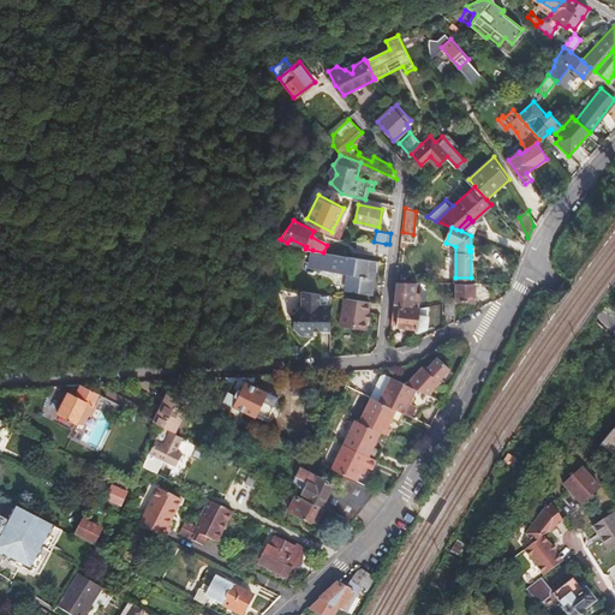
[(370,240),(357,240),(356,249),(383,254),(386,244),(374,242),(370,240)]
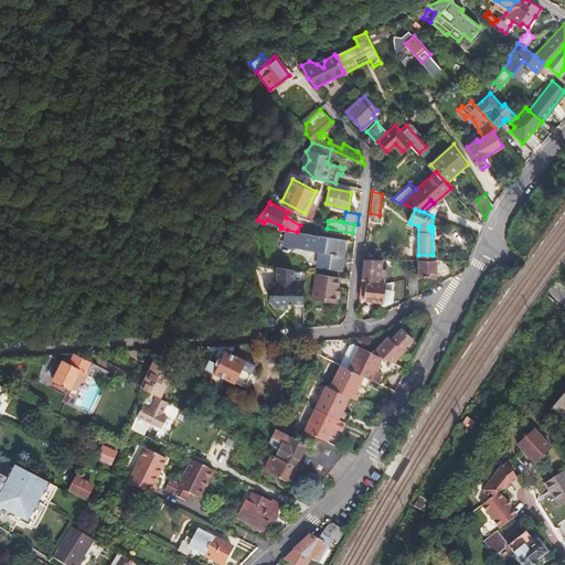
[(341,269),(345,240),(297,232),(287,230),(285,244),(319,249),(317,264),(341,269)]
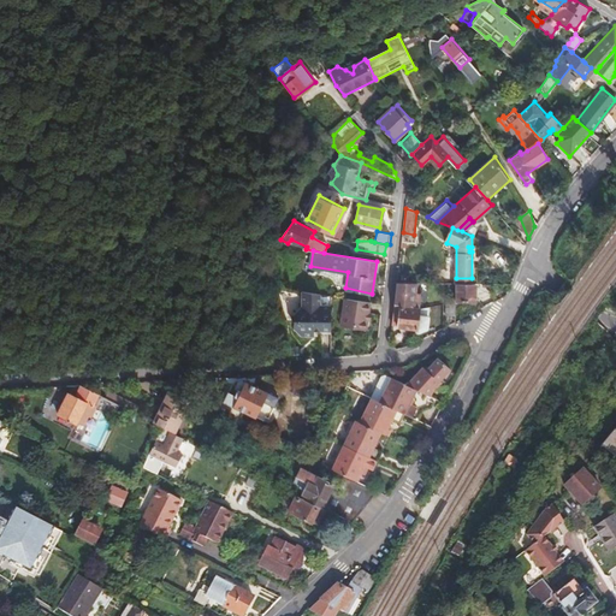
[(409,284),(397,284),(394,307),(404,308),(406,292),(418,292),(418,284),(409,284)]
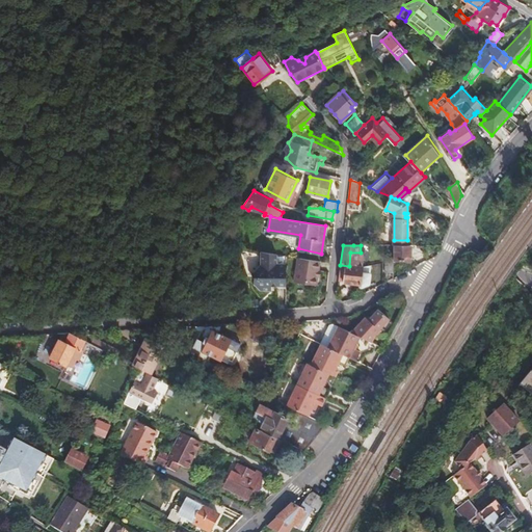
[(394,245),(393,245),(393,258),(393,260),(410,260),(410,245),(407,245),(394,245)]
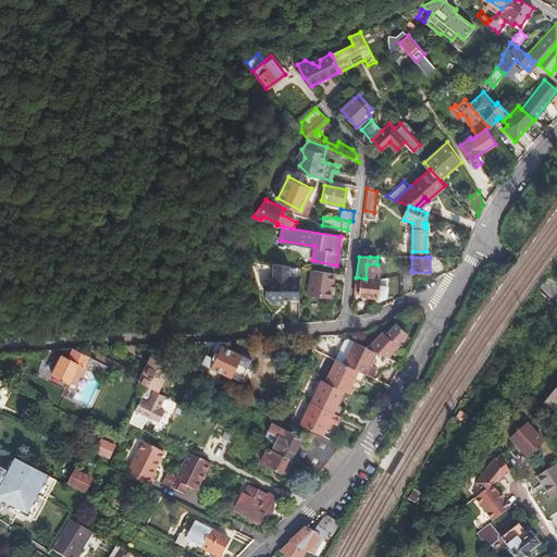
[(299,268),(273,263),(272,276),(269,282),(268,285),(267,286),(265,287),(265,289),(265,291),(267,293),(268,293),(268,298),(271,304),(283,304),(283,301),(284,297),(292,297),(292,299),(299,299),(299,268)]
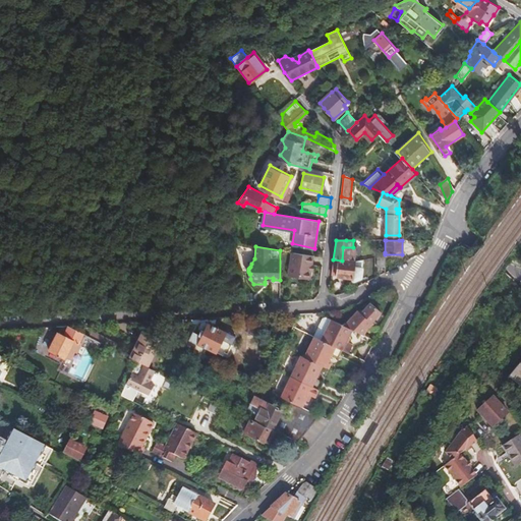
[(342,261),(354,262),(355,247),(353,247),(343,247),(342,261)]
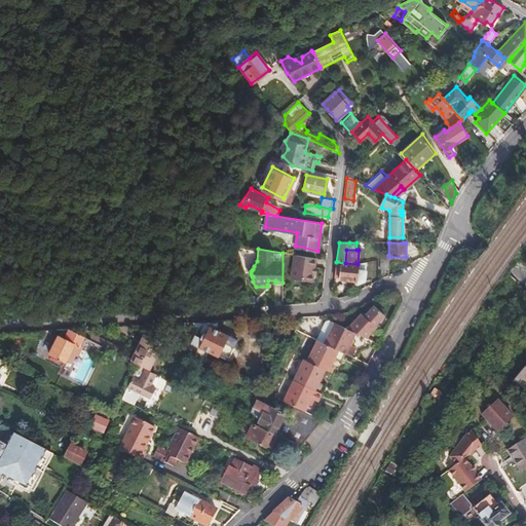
[(316,258),(294,255),(291,278),(312,283),(313,274),(314,268),(316,258)]
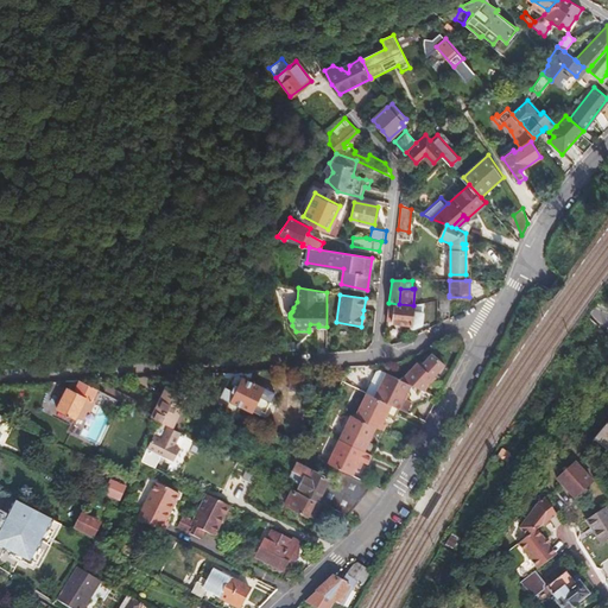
[(439,310),(449,310),(449,297),(449,295),(439,295),(439,310)]
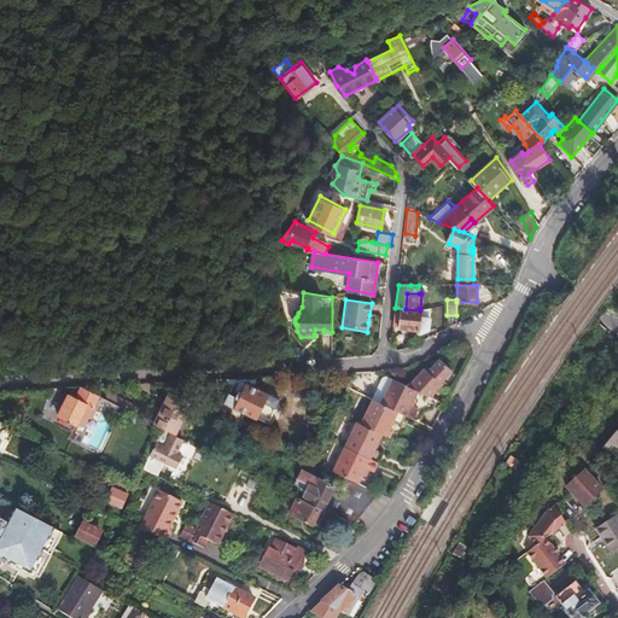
[(406,309),(395,308),(394,324),(400,325),(400,328),(418,331),(418,333),(421,334),(429,331),(431,308),(420,312),(420,310),(406,309)]
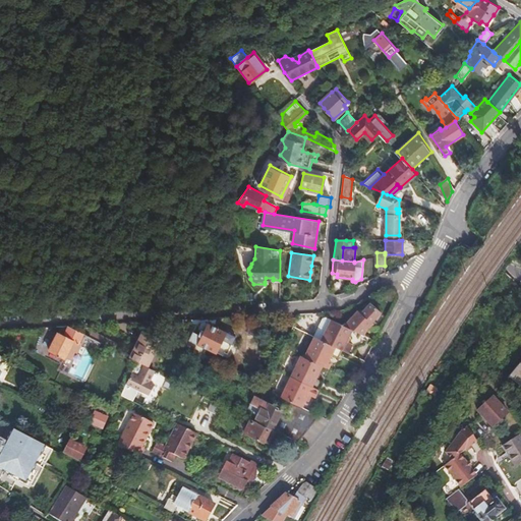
[(347,328),(363,335),(365,329),(380,312),(369,304),(362,311),(356,312),(345,327),(347,328)]
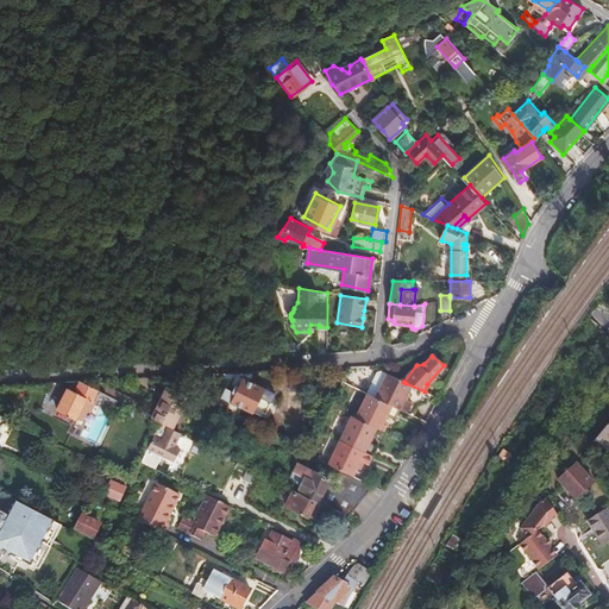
[(368,394),(375,397),(387,374),(381,371),(377,372),(366,394),(368,394)]
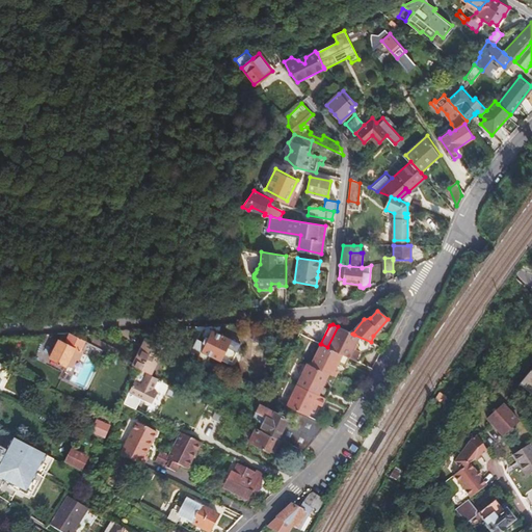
[(344,355),(351,358),(361,364),(365,355),(374,352),(375,348),(352,337),(354,335),(352,334),(338,326),(327,347),(344,355)]
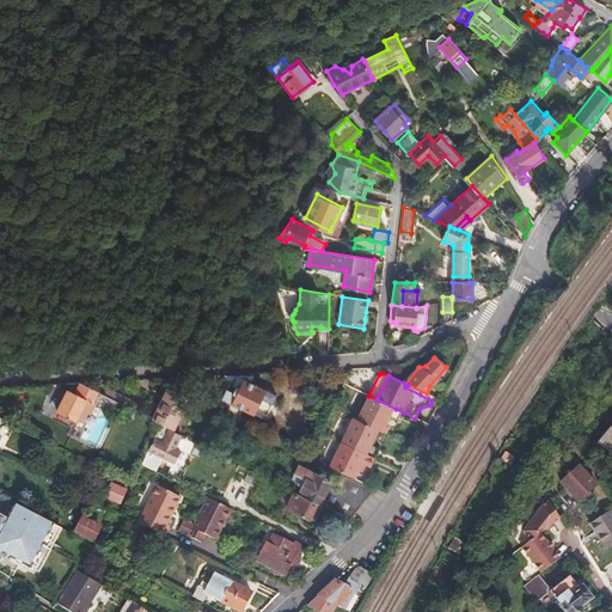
[(232,380),(224,397),(265,418),(277,396),(242,378),(237,378),(236,381),(232,380)]
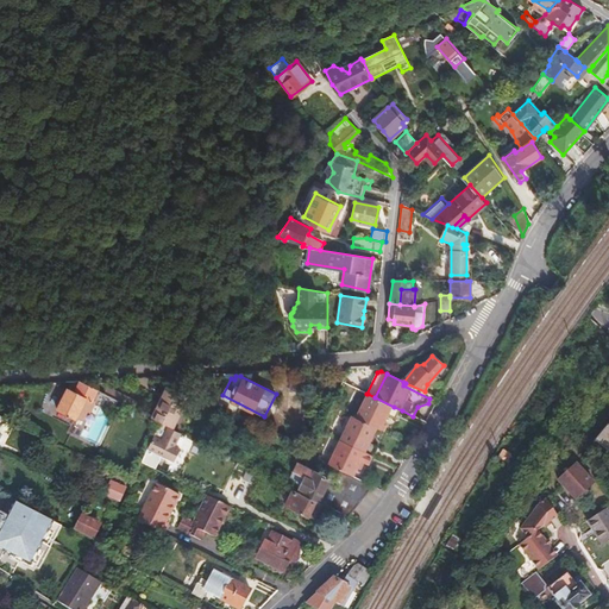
[(104,393),(80,381),(70,387),(71,387),(68,391),(67,393),(58,409),(82,421),(93,402),(112,412),(118,401),(115,399),(105,394),(104,393)]
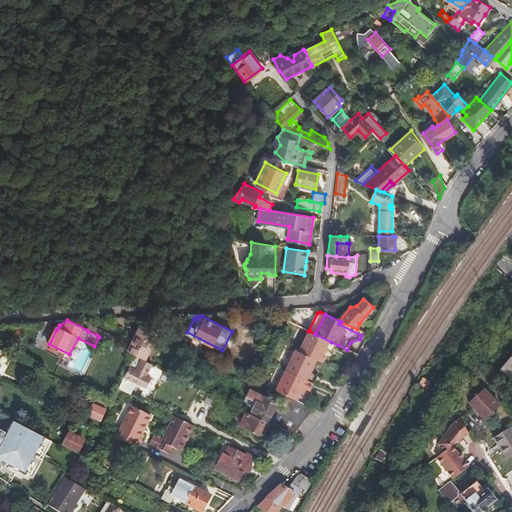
[(141,324),(128,351),(135,355),(146,360),(159,333),(141,324)]
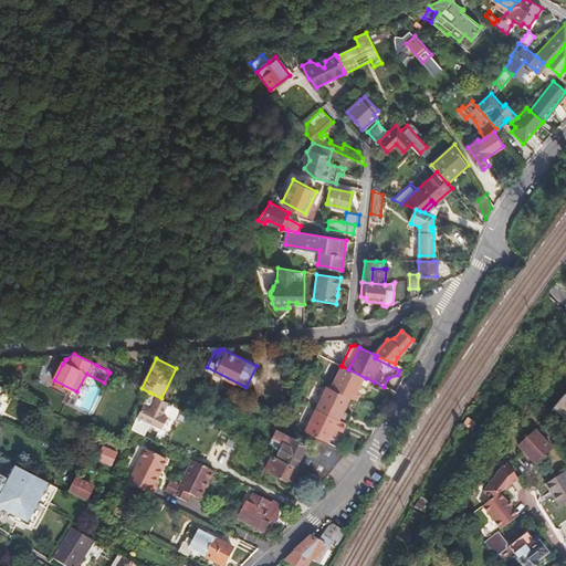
[(100,360),(97,366),(107,370),(109,373),(116,376),(127,380),(129,375),(100,360)]
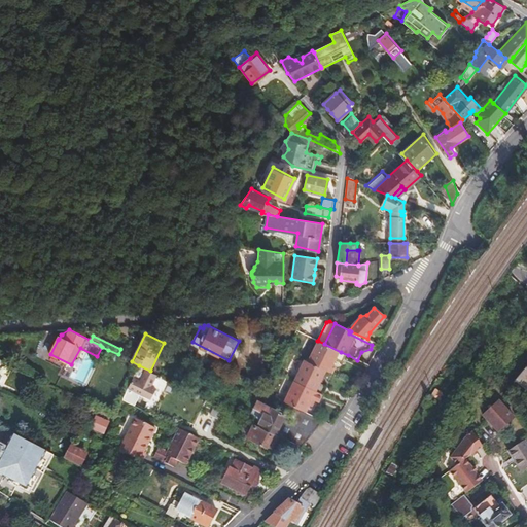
[(323,369),(327,371),(330,364),(327,362),(329,356),(337,360),(341,352),(324,344),(318,341),(308,361),(323,369)]
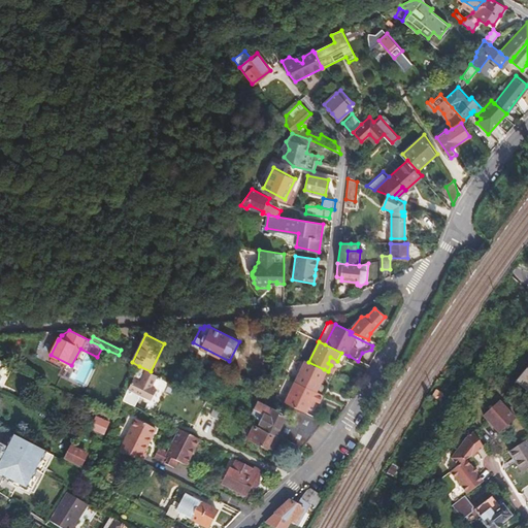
[(295,381),(322,394),(325,386),(319,383),(324,369),(308,362),(305,360),(295,381)]
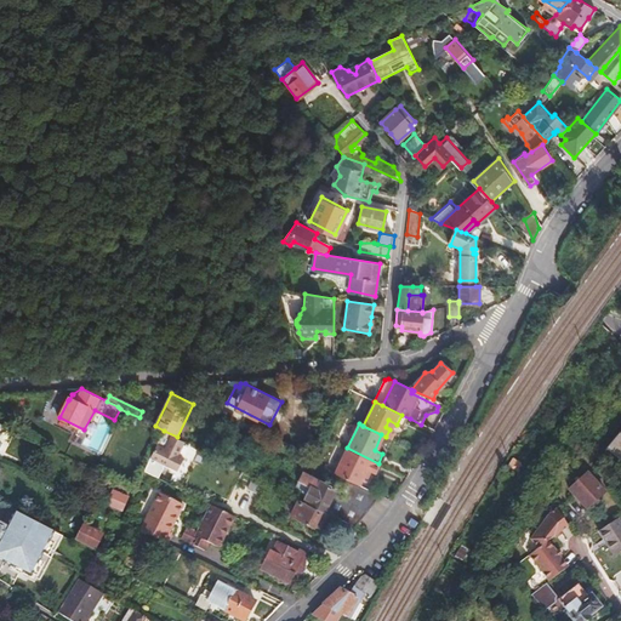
[(620,429),(604,450),(620,463),(620,429)]
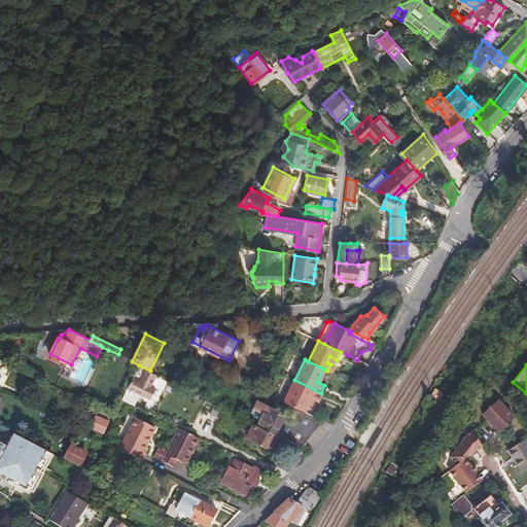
[(134,378),(128,388),(148,398),(153,388),(149,386),(154,376),(145,372),(140,381),(134,378)]
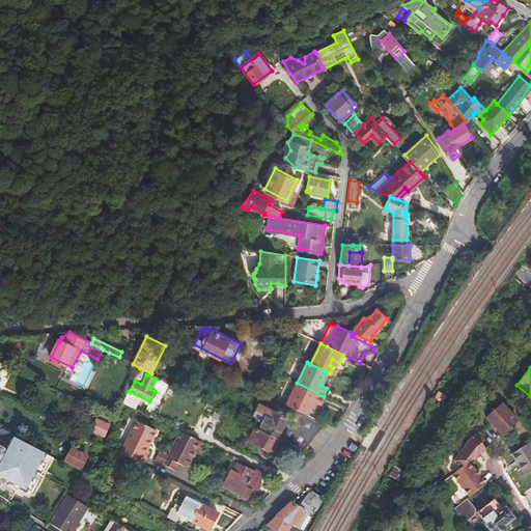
[(292,407),(306,414),(309,407),(312,400),(316,402),(319,403),(324,396),(297,383),(286,404),(292,407)]
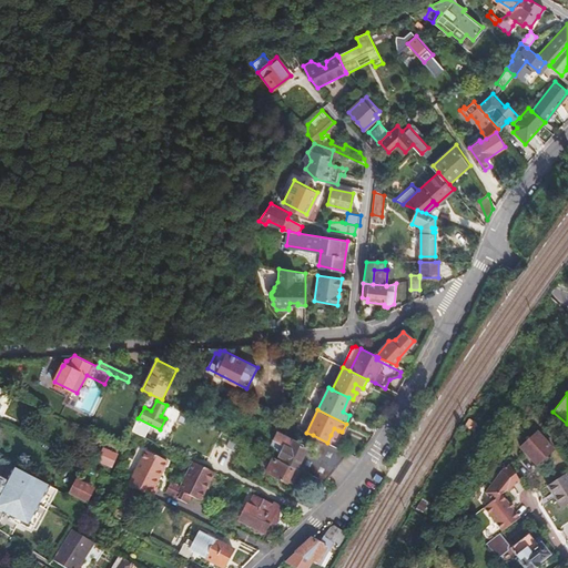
[(326,480),(343,449),(327,443),(313,435),(307,446),(279,430),(270,446),(281,452),(279,457),(296,466),(296,468),(325,483),(326,480)]
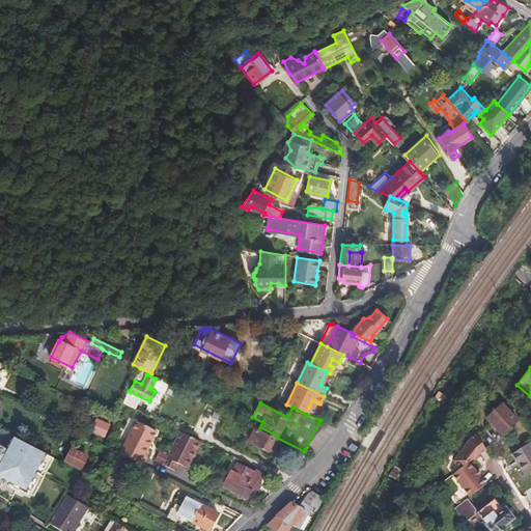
[(502,410),(485,420),(497,441),(513,430),(502,410)]
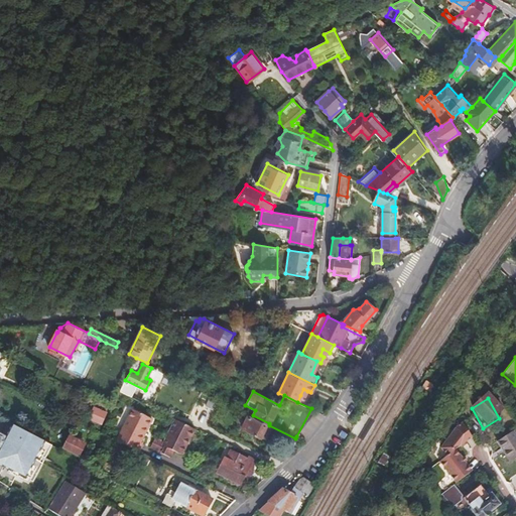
[(117,440),(137,450),(142,442),(140,441),(153,416),(134,406),(117,440)]
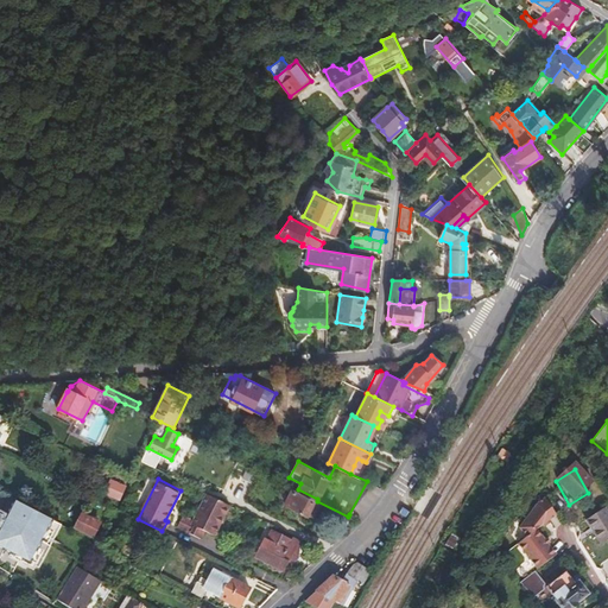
[(114,481),(106,496),(115,501),(124,486),(114,481)]
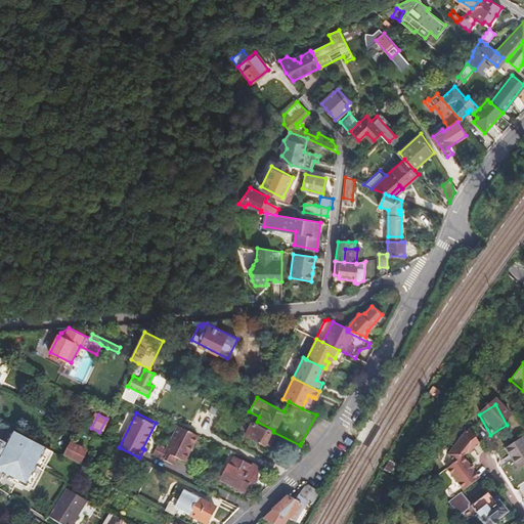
[(253,423),(247,435),(265,444),(271,433),(253,423)]
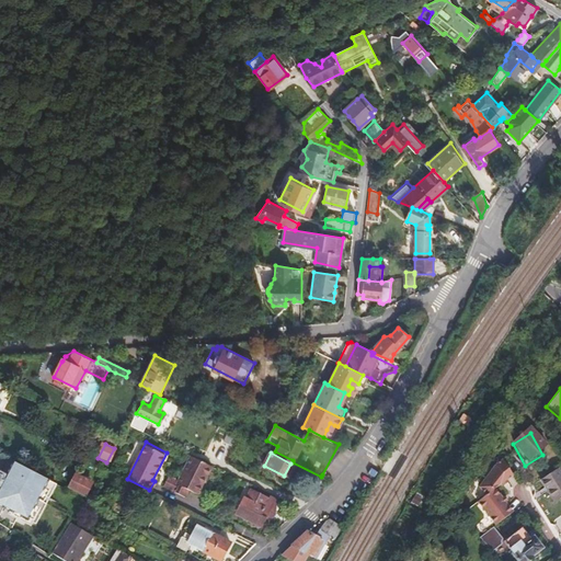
[(213,467),(192,457),(179,481),(178,484),(165,479),(162,487),(184,499),(189,491),(197,495),(213,467)]
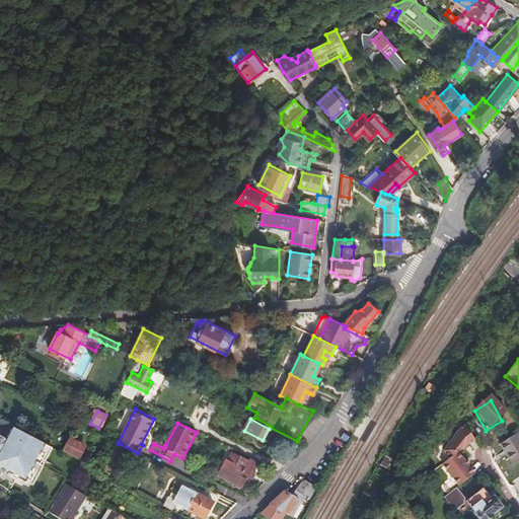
[(468,443),(473,438),(465,424),(457,433),(444,450),(451,458),(443,464),(459,486),(475,472),(469,464),(465,459),(460,451),(464,447),(468,443)]
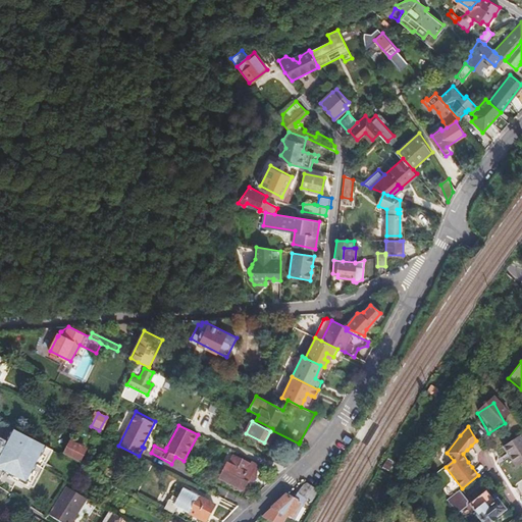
[(0,467),(0,468),(0,470),(18,479),(28,463),(40,470),(51,450),(19,433),(13,445),(0,437),(0,467)]
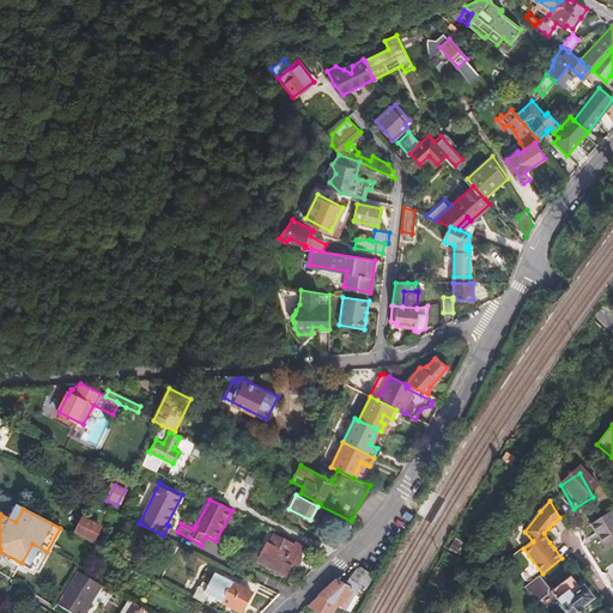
[(612,516),(610,510),(590,523),(605,545),(612,540),(612,516)]
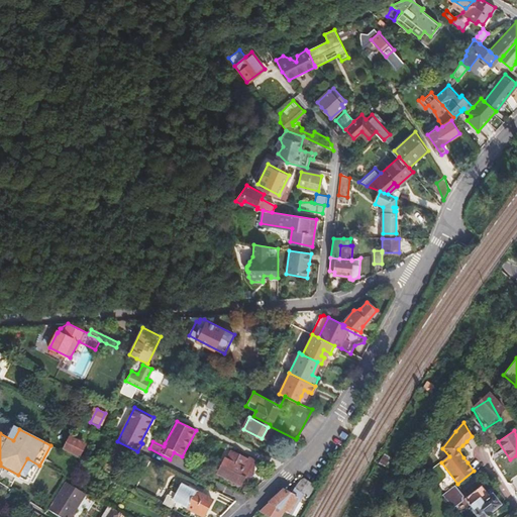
[(70,437),(65,448),(79,455),(85,445),(70,437)]
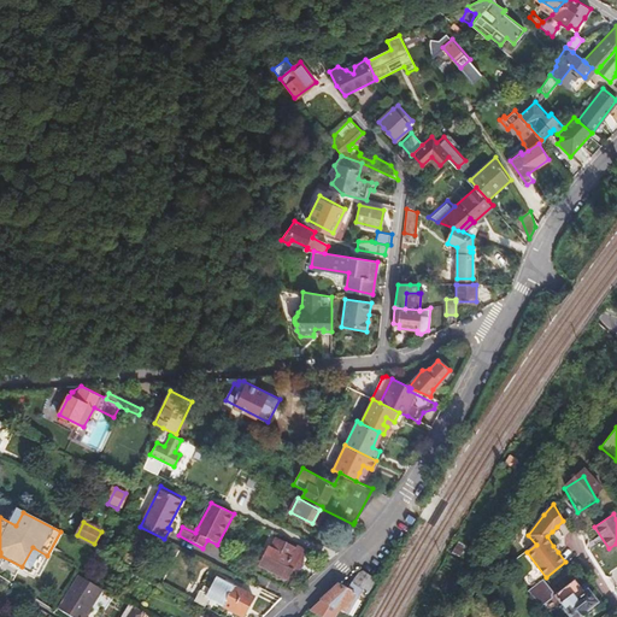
[(184,523),(182,527),(195,533),(197,529),(184,523)]
